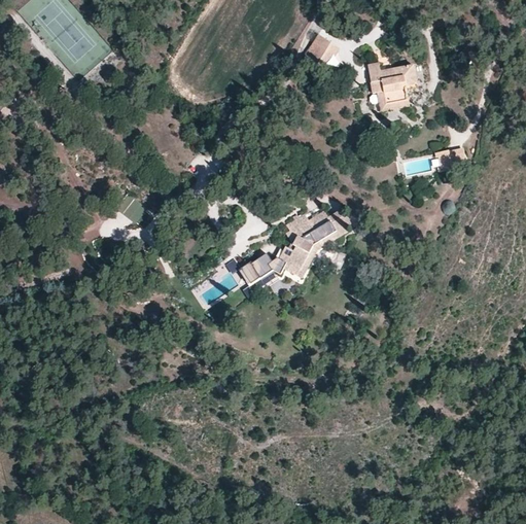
[(324,65),(337,43),(323,36),(309,59),(322,67),(324,65)]
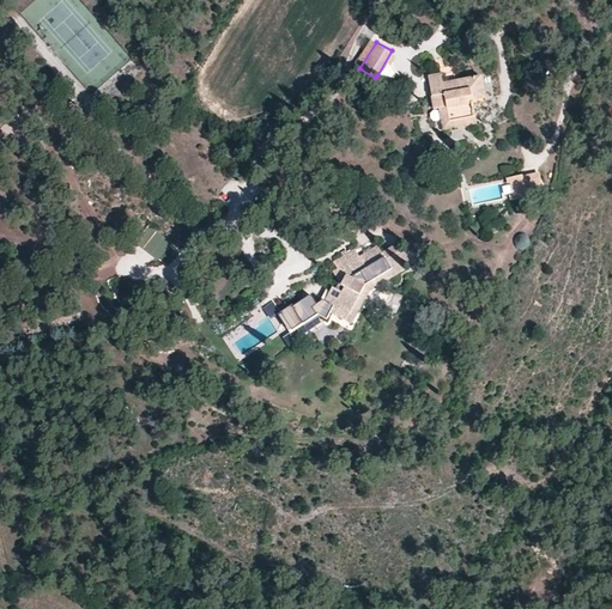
[(403,56),(392,50),(377,75),(387,81),(403,56)]
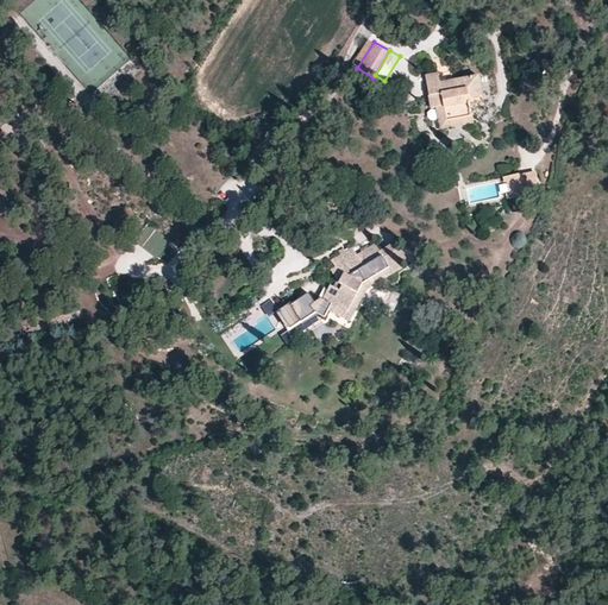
[(470,99),(484,96),(481,75),(455,79),(456,84),(443,87),(442,81),(440,71),(426,74),(432,106),(437,105),(445,104),(447,119),(472,115),(471,104),(470,99)]
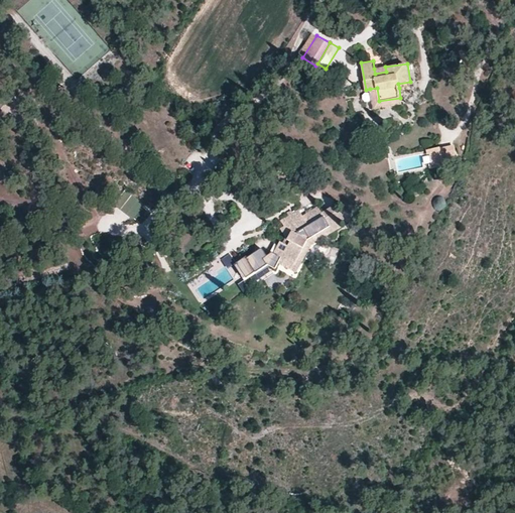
[(401,104),(400,98),(379,101),(377,88),(370,89),(374,109),(401,104)]
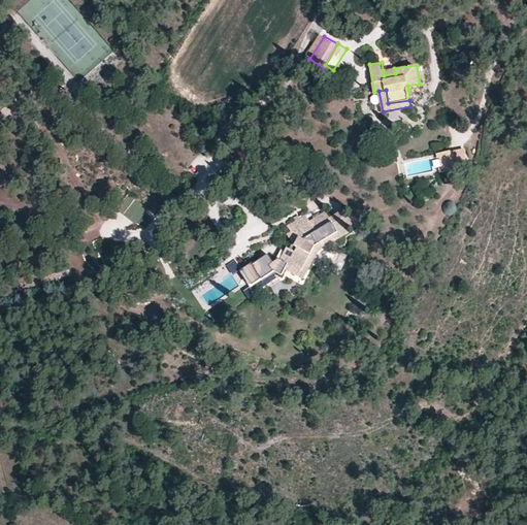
[(461,148),(448,150),(451,164),(463,162),(461,148)]
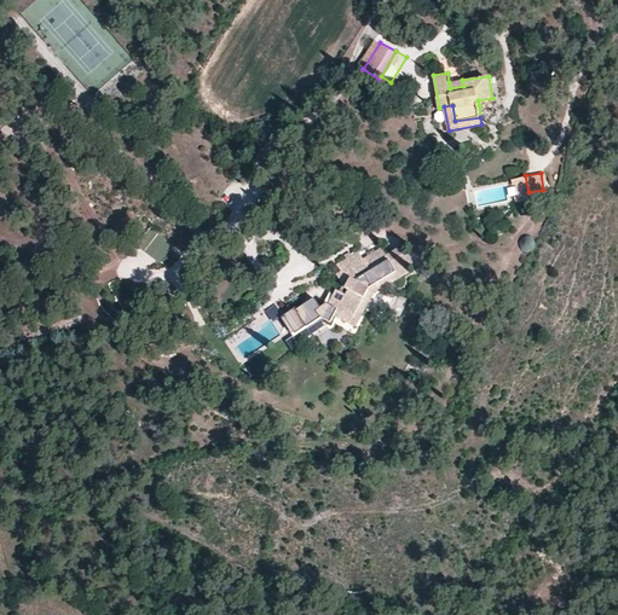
[(525,175),(510,178),(510,184),(514,183),(517,195),(513,196),(514,201),(530,198),(529,192),(525,175)]
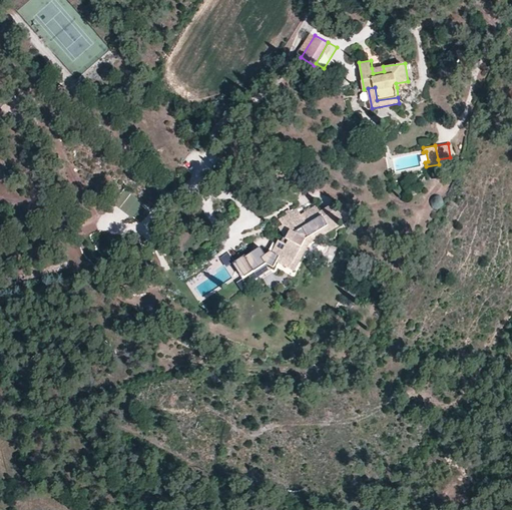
[(435,208),(444,202),(438,193),(429,198),(435,208)]
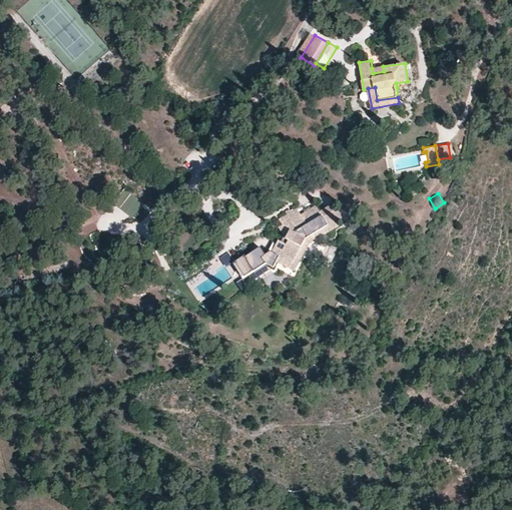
[(284,237),(287,238),(285,242),(277,239),(271,252),(268,251),(261,256),(259,251),(251,256),(249,251),(243,255),(253,270),(265,263),(273,267),(275,262),(288,269),(303,237),(325,226),(328,230),(339,224),(329,205),(318,211),(319,213),(304,222),(300,215),(282,224),(278,226),(284,237)]
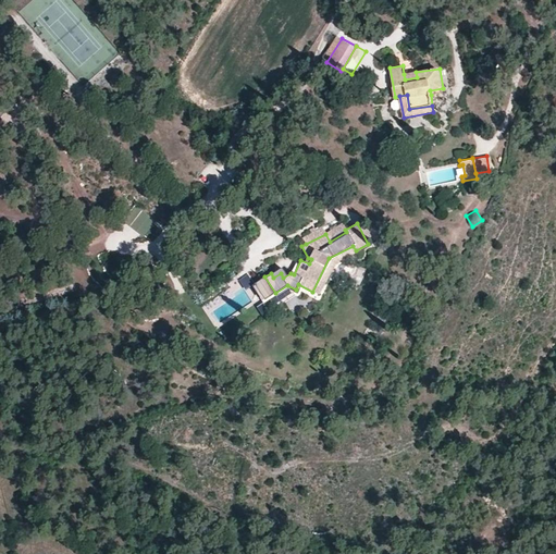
[(330,242),(346,232),(345,230),(343,225),(325,234),(330,242)]
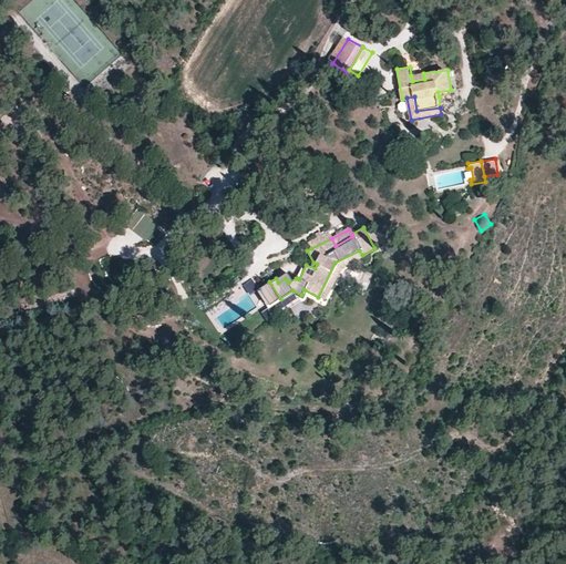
[(308,242),(311,248),(331,238),(328,232),(308,242)]
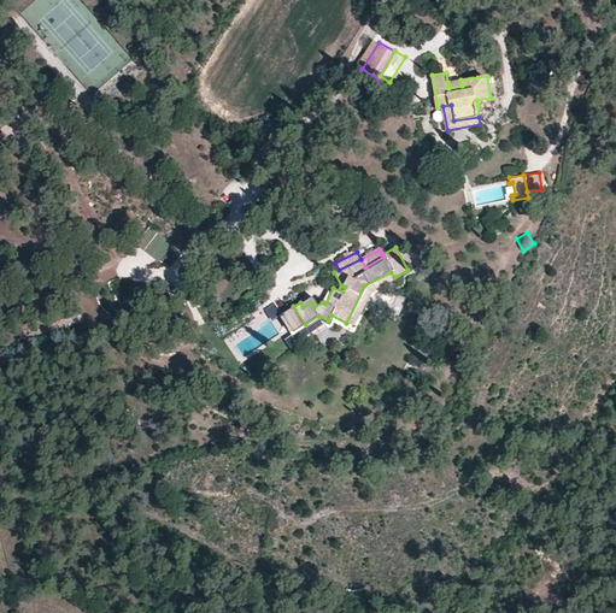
[(394,277),(391,272),(364,286),(346,323),(352,325),(369,290),(394,277)]
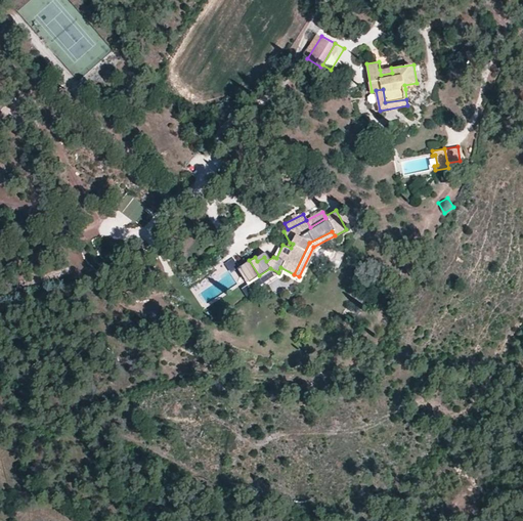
[(259,275),(249,260),(248,259),(236,266),(247,283),(259,275)]
